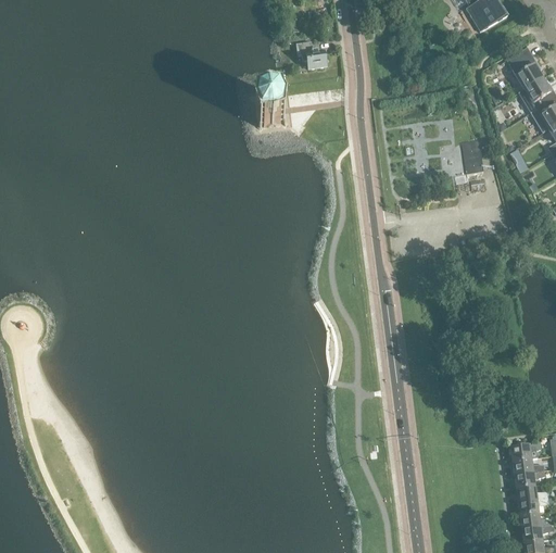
[(447,3),(445,0),(433,0),(439,9),(447,3)]
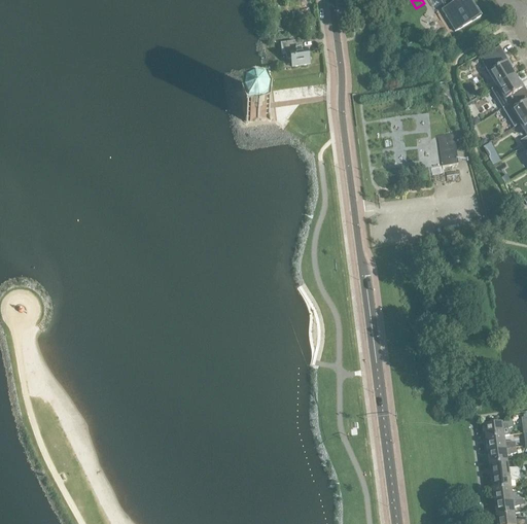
[(442,7),(447,15),(448,14),(456,29),(481,13),(472,0),(442,0),(445,5),(442,7)]
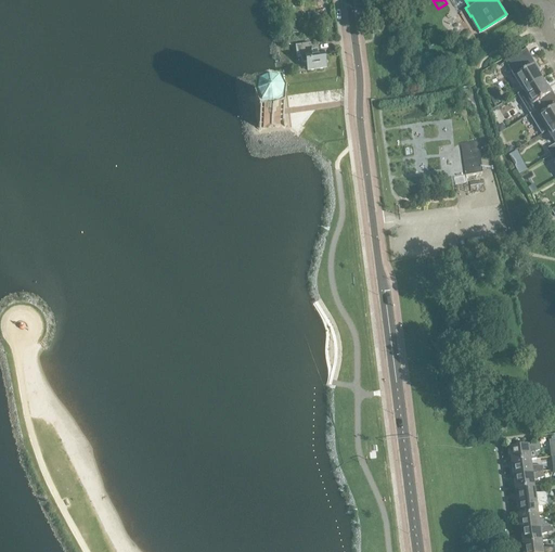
[(311,41),(295,43),(297,51),(300,54),(301,54),(301,59),(304,61),(306,60),(307,68),(326,66),(326,65),(327,61),(325,58),(324,50),(317,51),(317,49),(312,49),(311,41)]
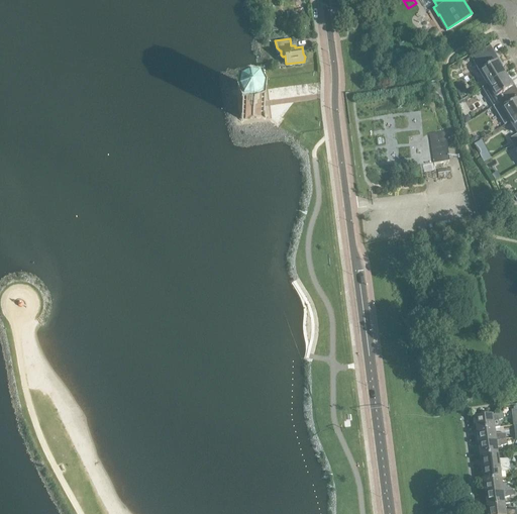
[(490,43),(471,56),(480,70),(479,70),(487,83),(505,72),(499,62),(501,61),(490,43)]
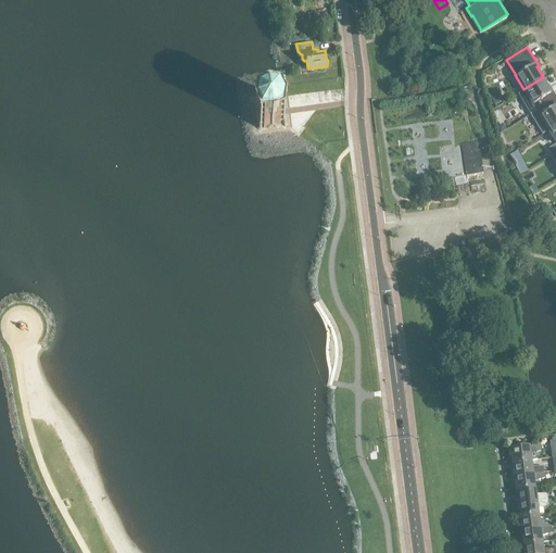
[(530,112),(536,109),(555,96),(555,93),(552,87),(550,88),(543,77),(523,89),(518,92),(530,112)]
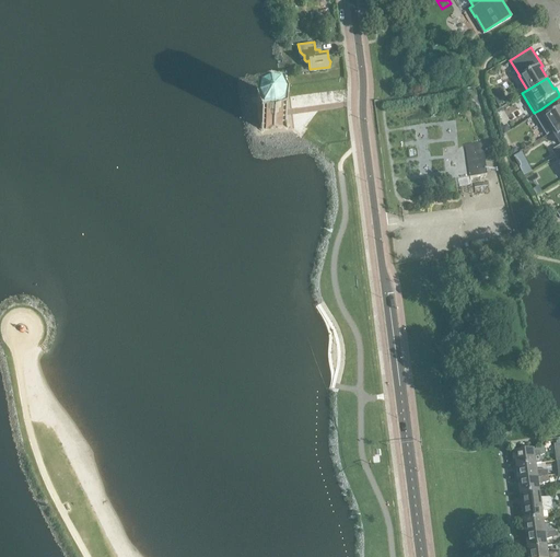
[(494,95),(498,102),(504,97),(501,92),(494,95)]
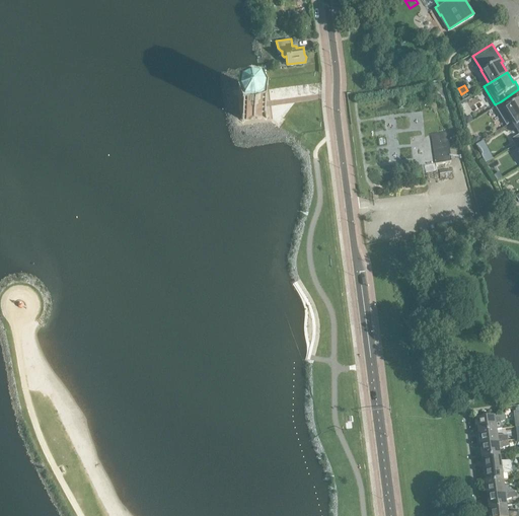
[(254,119),(260,117),(266,114),(267,101),(263,90),(250,89),(239,93),(237,105),(242,117),(254,119)]
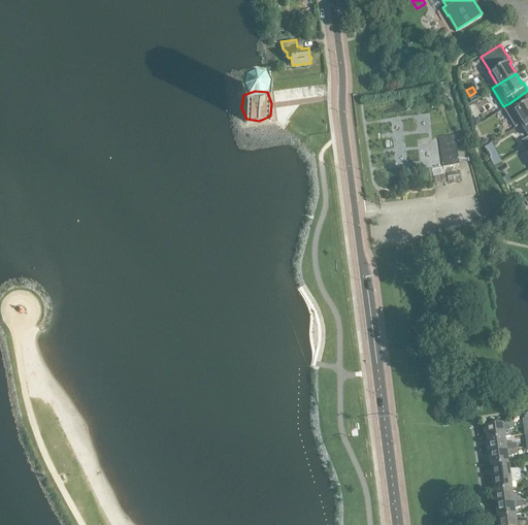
[(527,91),(509,103),(513,108),(512,108),(520,123),(527,117),(527,91)]
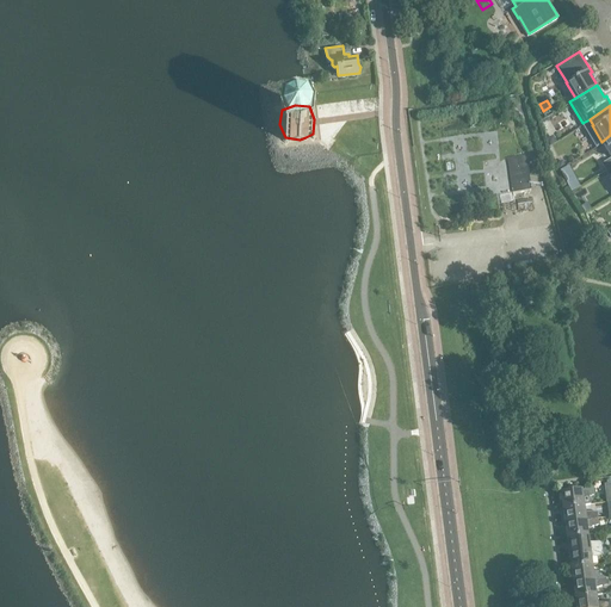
[(526,153),(523,153),(514,121),(513,121),(513,119),(445,129),(444,129),(443,129),(443,130),(446,160),(448,168),(451,196),(452,197),(454,197),(510,191),(531,189),(526,153)]
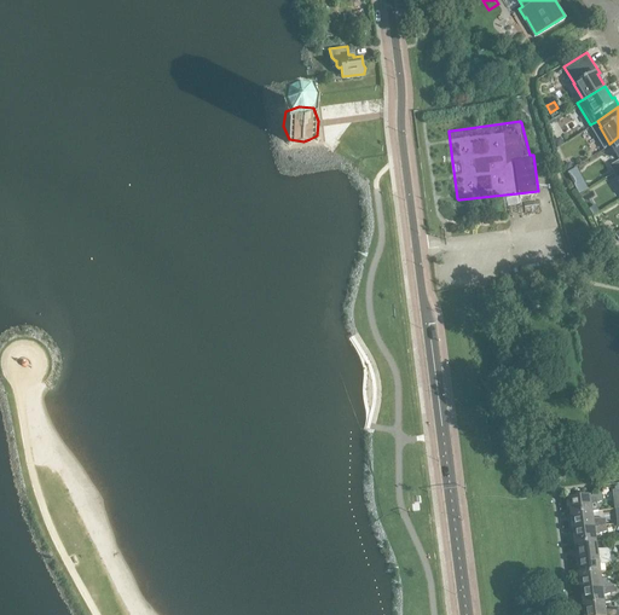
[(577,166),(567,170),(579,191),(588,186),(577,166)]
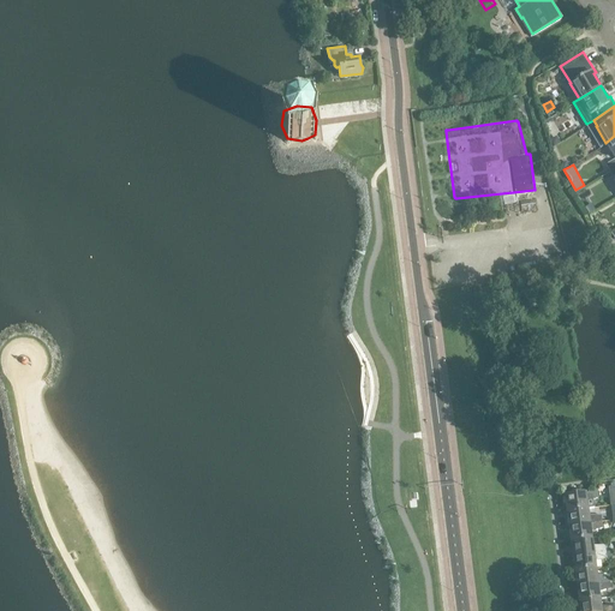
[(586,491),(565,493),(567,509),(589,505),(595,505),(593,497),(598,496),(598,489),(586,491)]
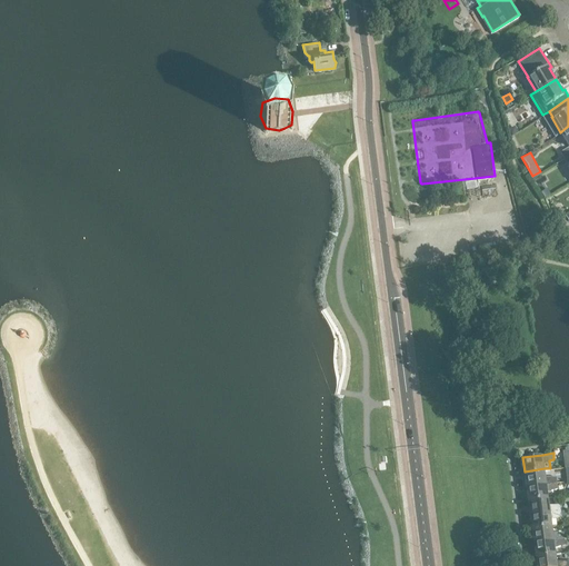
[(545,468),(525,472),(526,485),(557,482),(556,475),(546,475),(545,468)]
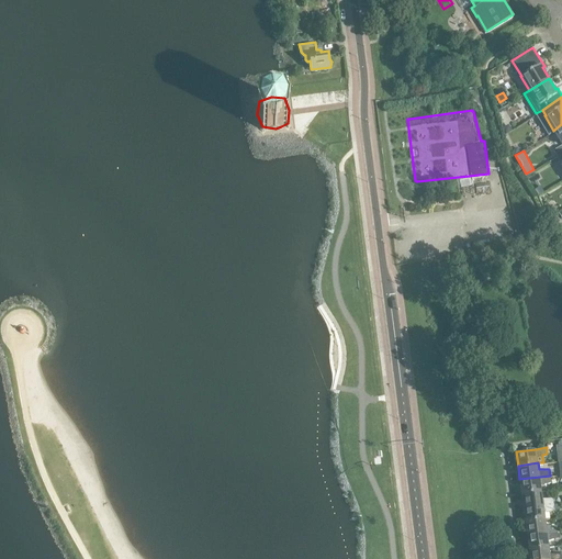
[(550,476),(519,479),(521,493),(541,490),(540,484),(551,481),(550,476)]
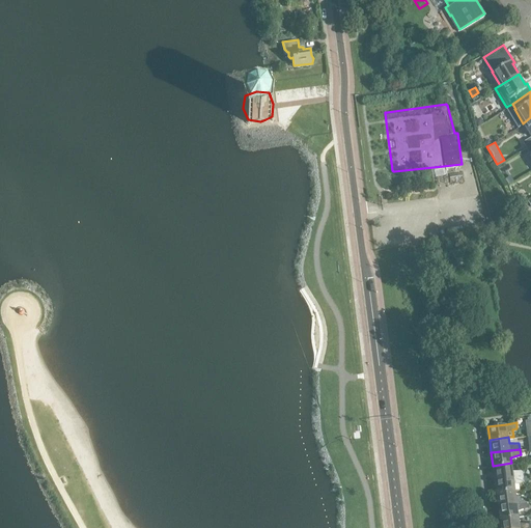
[(511,463),(493,466),(495,478),(523,475),(523,469),(512,469),(511,463)]
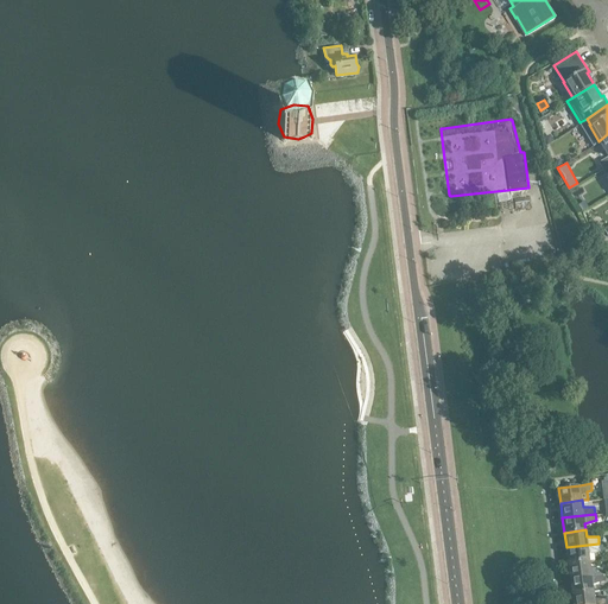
[(599,544),(567,547),(568,563),(589,559),(589,552),(600,550),(599,544)]
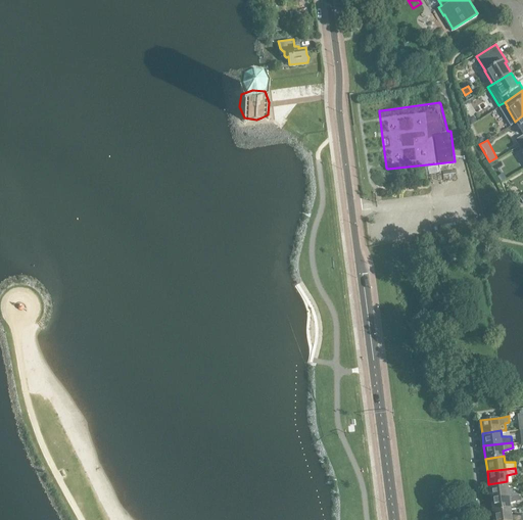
[(507,481),(488,484),(490,497),(519,493),(518,487),(508,488),(507,481)]
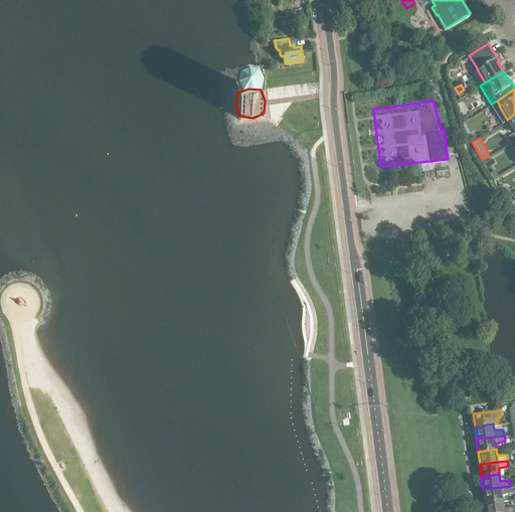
[(511,486),(483,489),(485,502),(503,499),(502,493),(511,491),(511,486)]
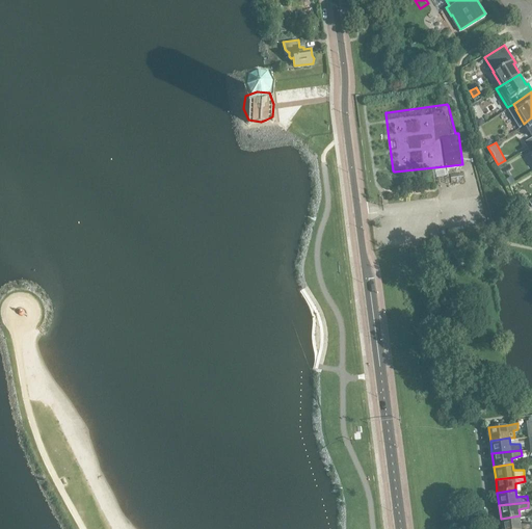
[(525,516),(520,516),(501,519),(502,528),(523,528),(531,528),(530,522),(526,522),(525,516)]
